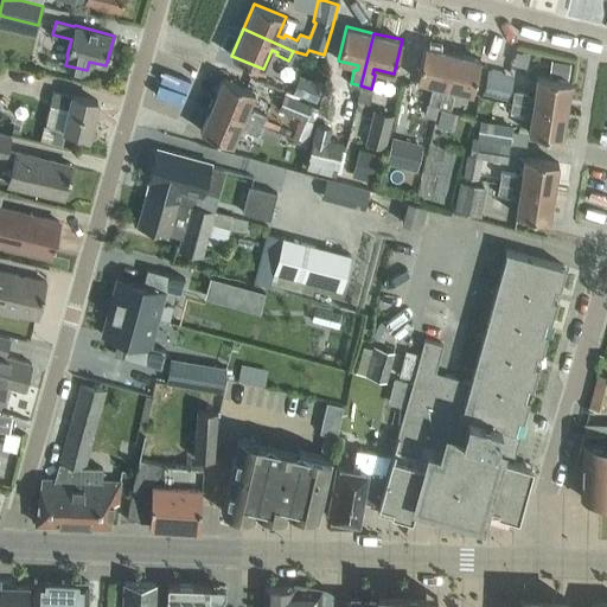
[(439,106),(452,52),(425,45),(416,80),(436,84),(435,90),(433,89),(429,103),(427,102),(423,116),(435,119),(439,106)]
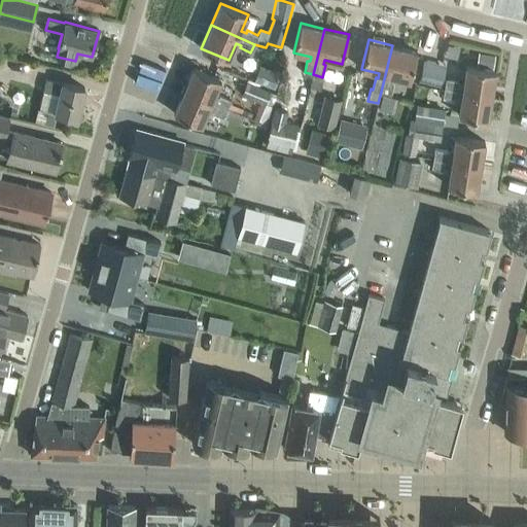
[(392,45),(381,92),(391,94),(393,81),(391,81),(392,76),(410,80),(417,51),(392,45)]
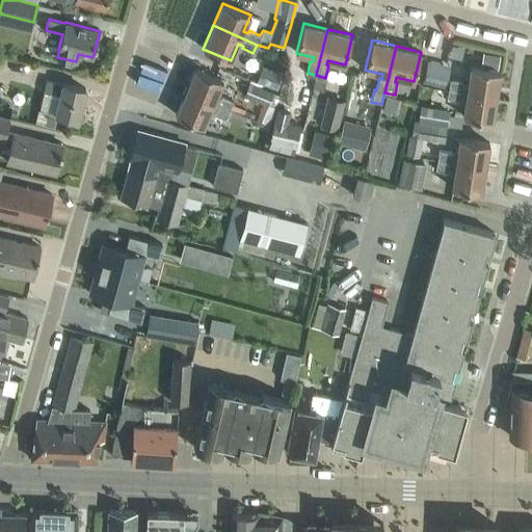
[(500,56),(483,54),(482,67),(499,69),(500,56)]
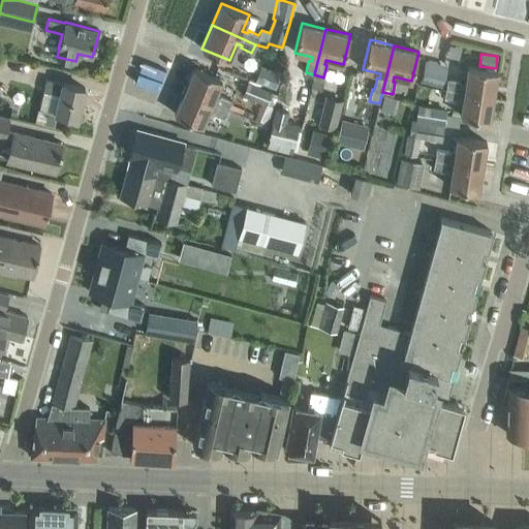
[(441,86),(447,65),(425,59),(419,81),(441,86)]
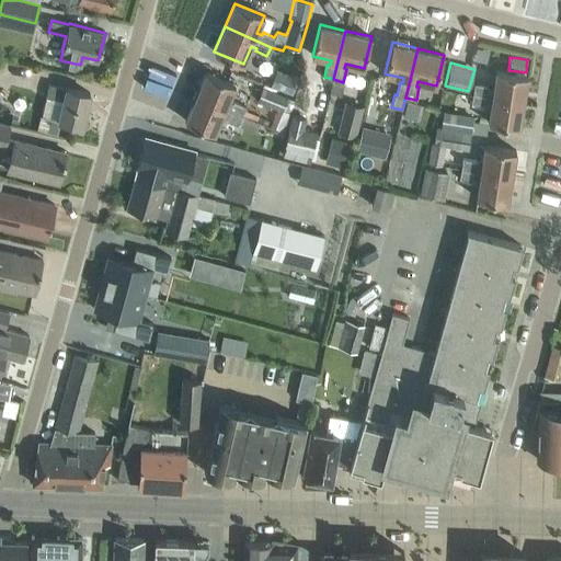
[(298,77),(276,69),(271,87),(292,94),(298,77)]
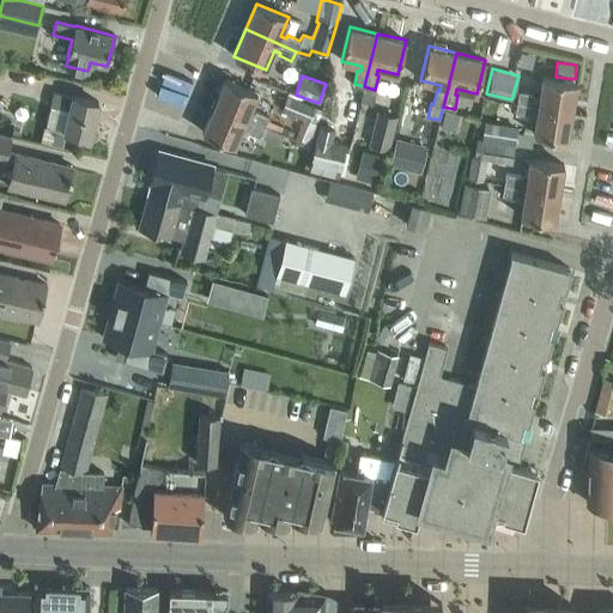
[(517,102),(572,110),(576,82),(541,77),(539,97),(533,97),(533,93),(519,92),(517,102)]
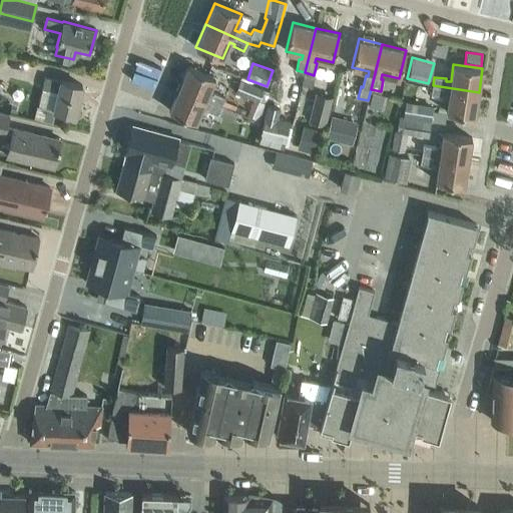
[(178,88),(220,105),(224,97),(213,92),(212,94),(208,93),(214,77),(187,65),(178,88)]
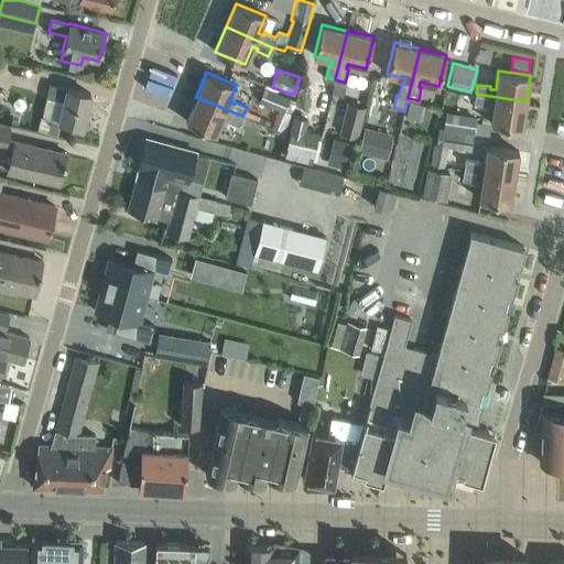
[(336,83),(333,95),(344,97),(346,85),(336,83)]
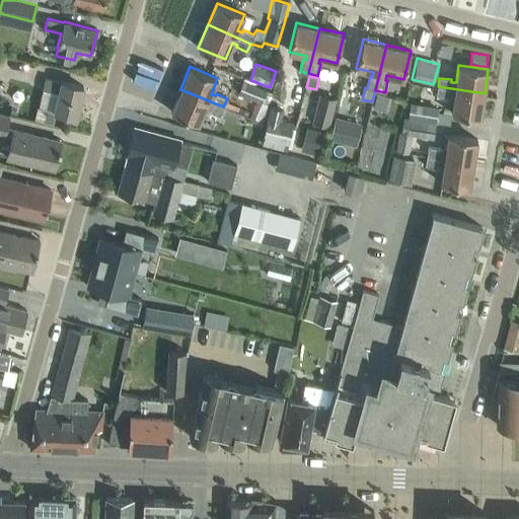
[(61,81),(46,77),(44,87),(59,91),(54,112),(76,117),(83,86),(62,81),(61,81)]
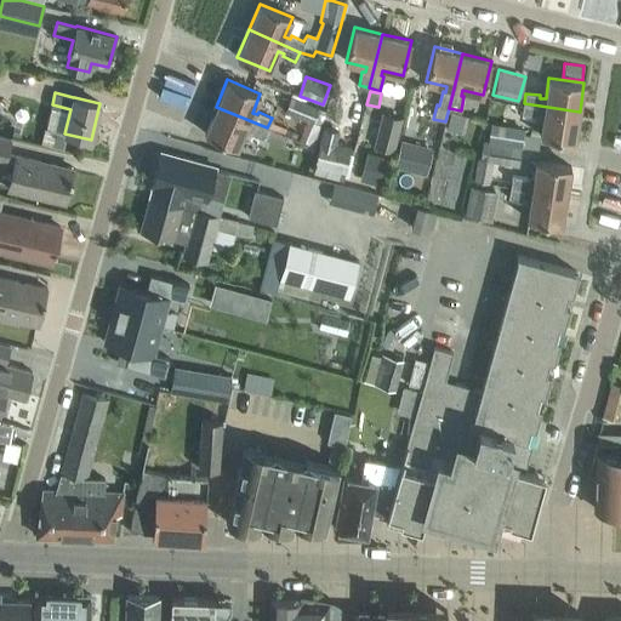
[(319,125),(325,110),(290,96),(283,110),(312,123),(319,125)]
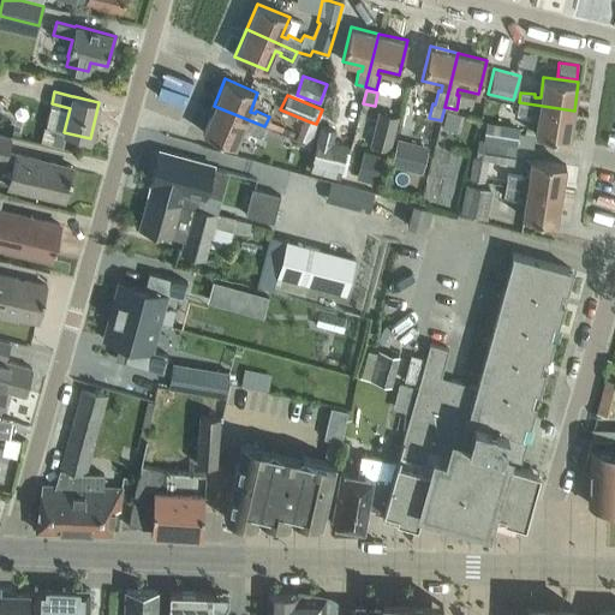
[(569,139),(574,111),(519,102),(518,114),(531,115),(532,113),(537,114),(535,135),(569,139)]
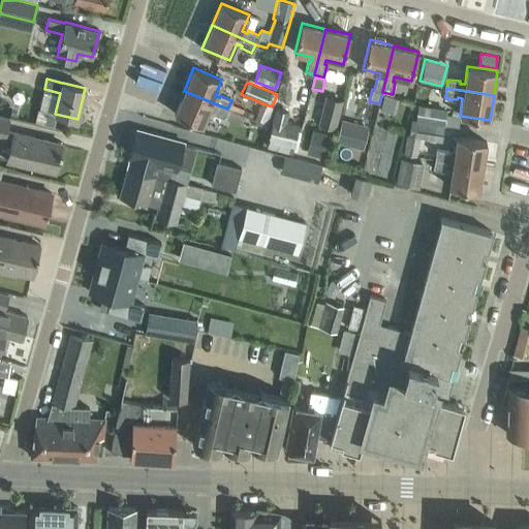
[(244,116),(227,109),(184,91),(174,114),(203,125),(209,109),(214,111),(213,113),(241,124),(244,116)]
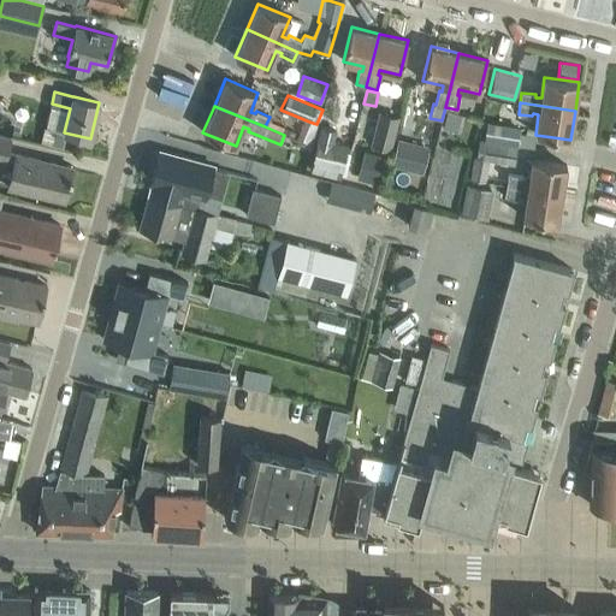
[(371,144),(391,150),(400,117),(379,112),(371,144)]
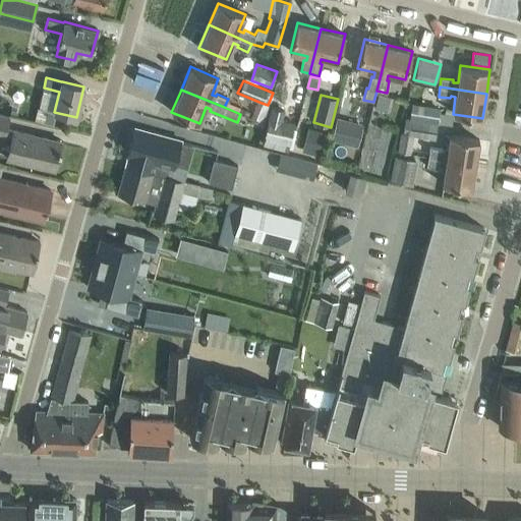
[(442,107),(412,103),(410,118),(440,122),(442,107)]
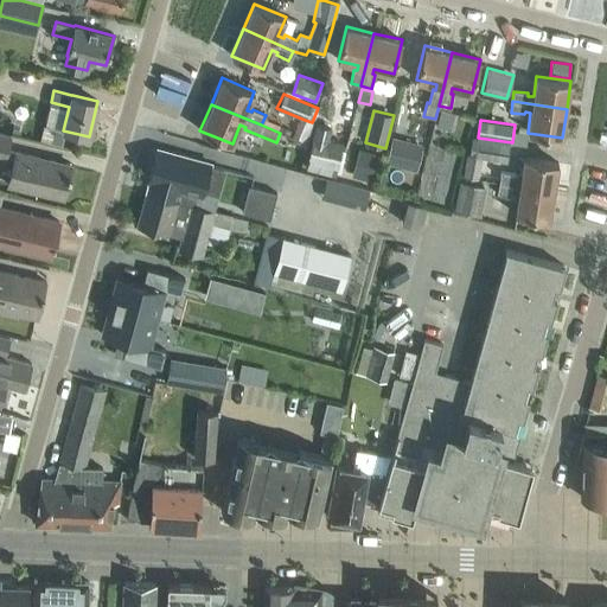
[(328,140),(331,127),(315,123),(313,135),(312,135),(305,167),(334,176),(343,142),(328,140)]
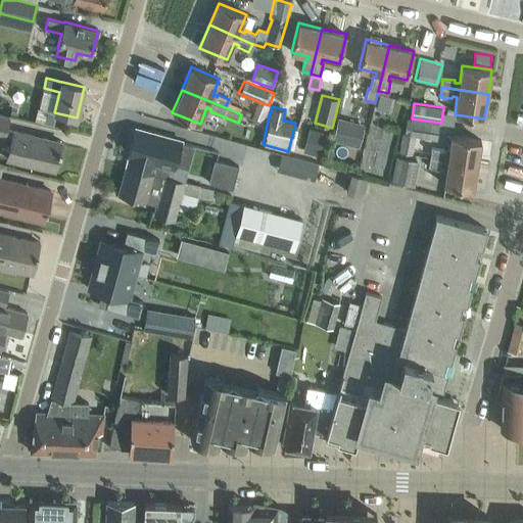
[(13,131),(6,129),(8,116),(0,114),(0,135),(4,137),(4,136),(11,138),(6,159),(54,170),(60,141),(13,131)]
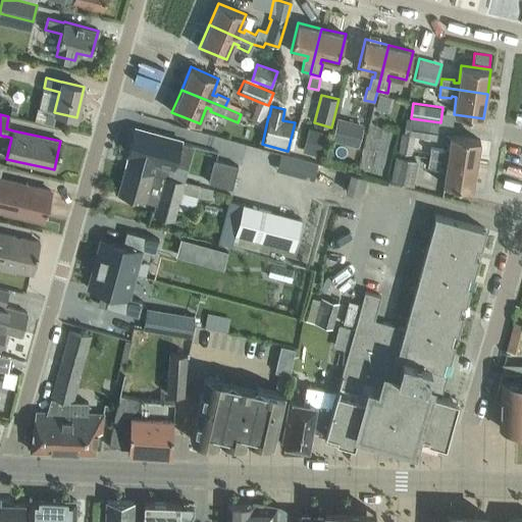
[(358,147),(363,123),(337,117),(331,141),(358,147)]
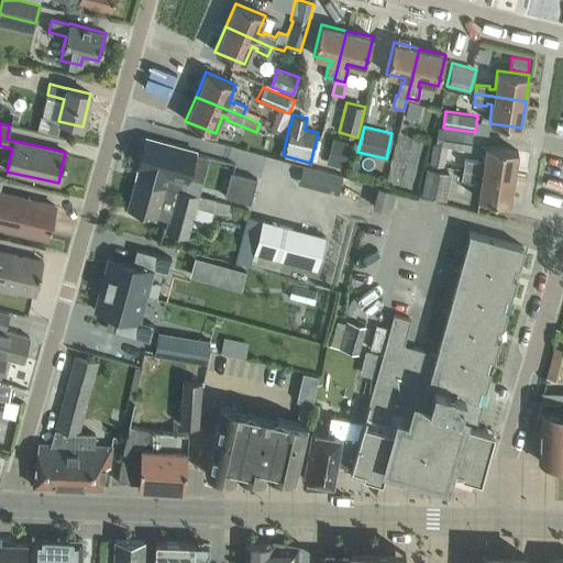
[(470,152),(473,133),(438,128),(435,144),(432,144),(429,164),(444,166),(446,147),(470,152)]
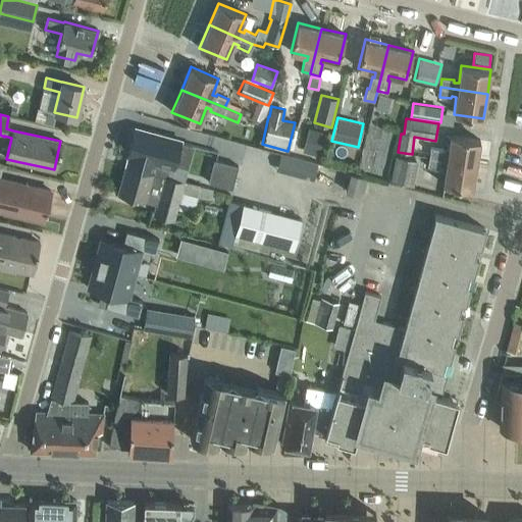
[(314,125),(307,149),(323,153),(330,131),(314,125)]
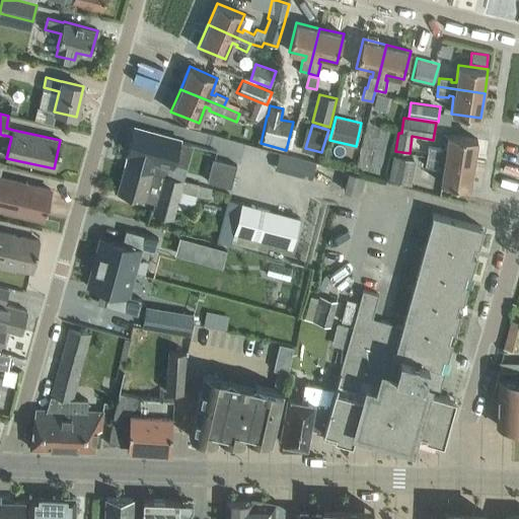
[(173,167),(180,140),(135,128),(132,137),(125,164),(162,175),(163,174),(166,165),(173,167)]
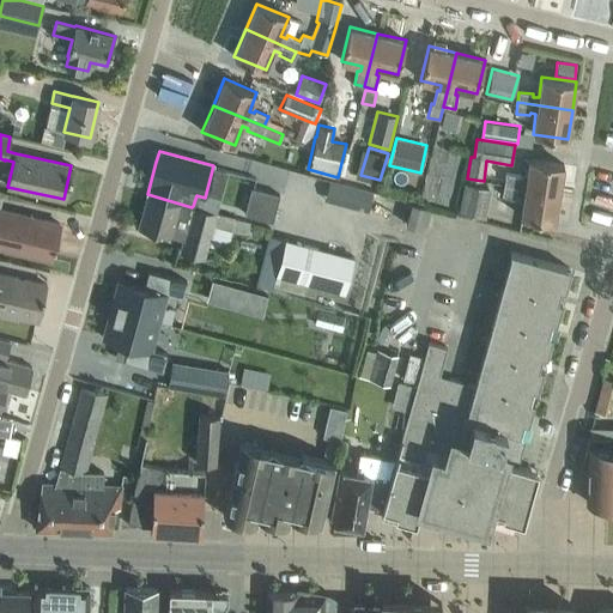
[(504,184),(559,193),(564,164),(528,159),(526,180),(520,178),(520,176),(507,174),(504,184)]
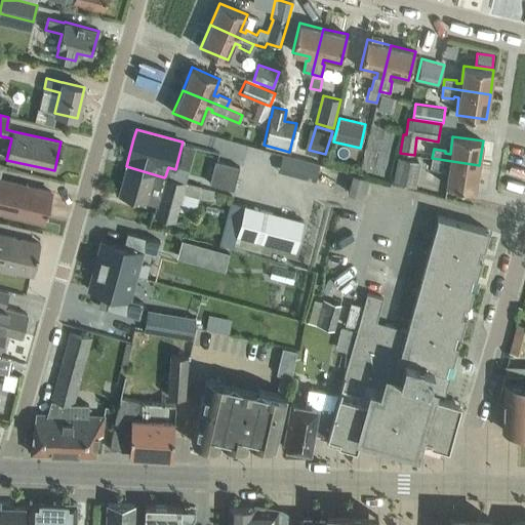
[(420,161),(397,157),(392,182),(416,186),(420,161)]
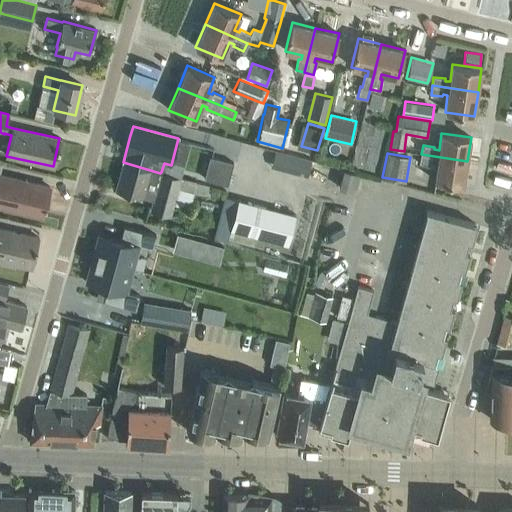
[(463,185),(467,161),(421,154),(420,163),(432,165),(432,163),(437,163),(434,181),(463,185)]
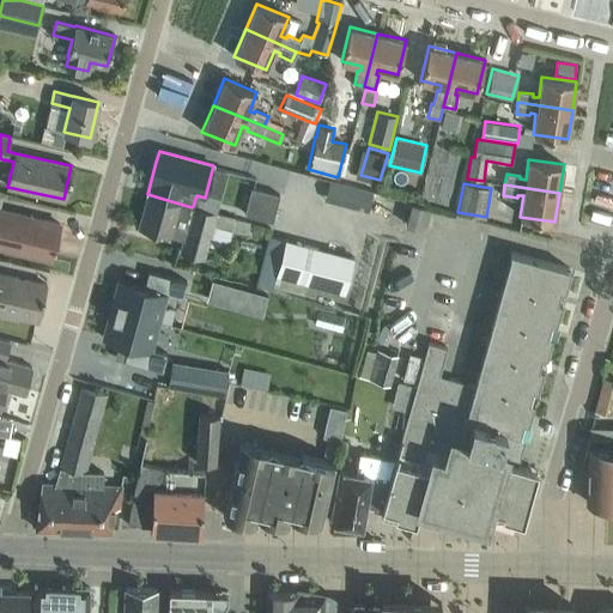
[(253,188),(246,216),(273,222),(280,195),(253,188)]
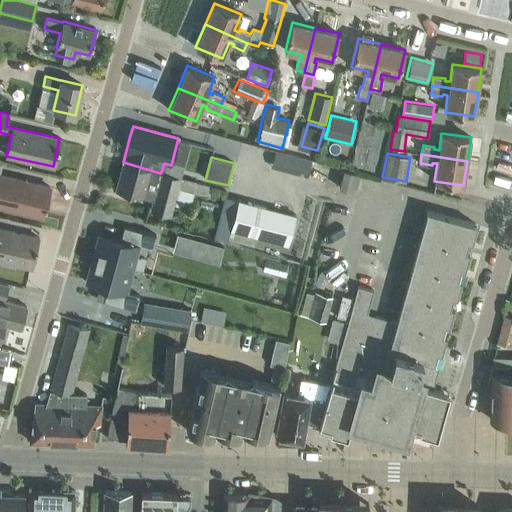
[(298,157),(294,172),(307,176),(311,160),(298,157)]
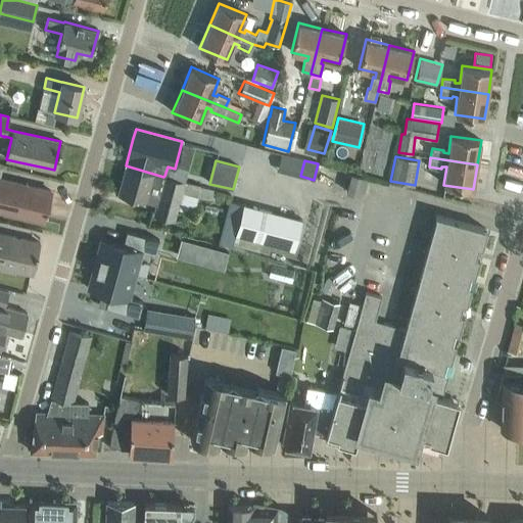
[(164,176),(163,177),(126,167),(117,193),(146,201),(156,203),(153,215),(174,220),(177,208),(193,214),(197,196),(214,201),(217,191),(184,182),(164,176)]
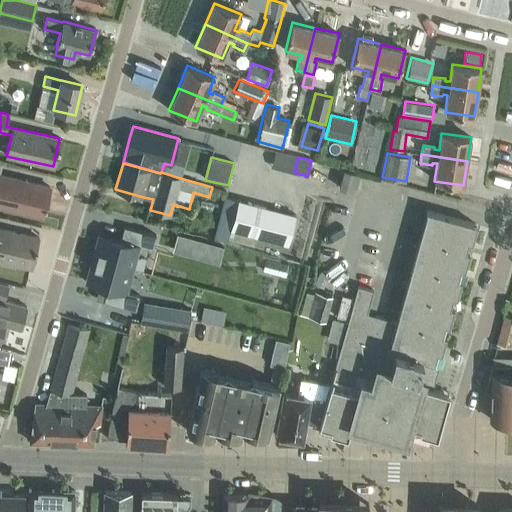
[(345,169),(339,188),(352,191),(357,172),(345,169)]
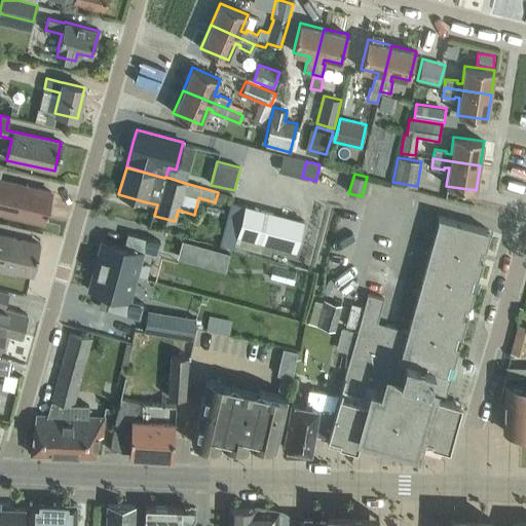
[(0,212),(43,222),(50,192),(0,180),(0,212)]
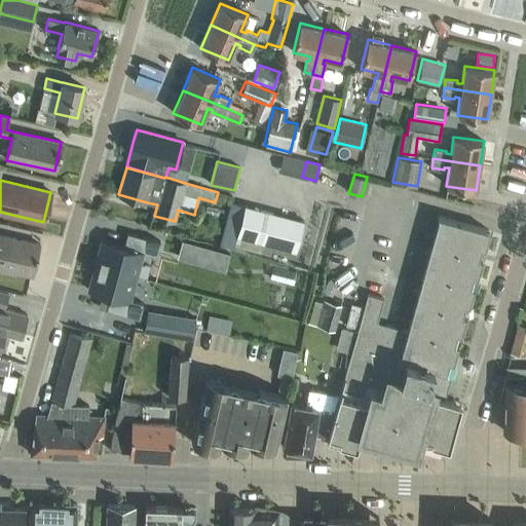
[(233,202),(222,245),(234,248),(237,236),(246,205),(233,202)]
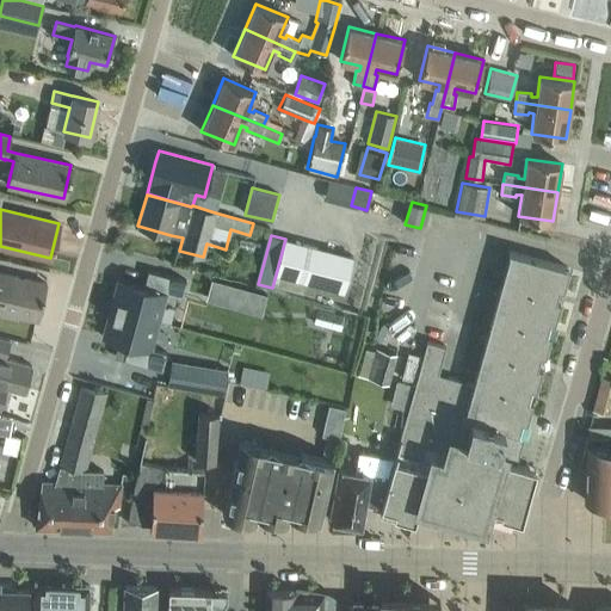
[(285,239),(276,275),(343,292),(352,257),(285,239)]
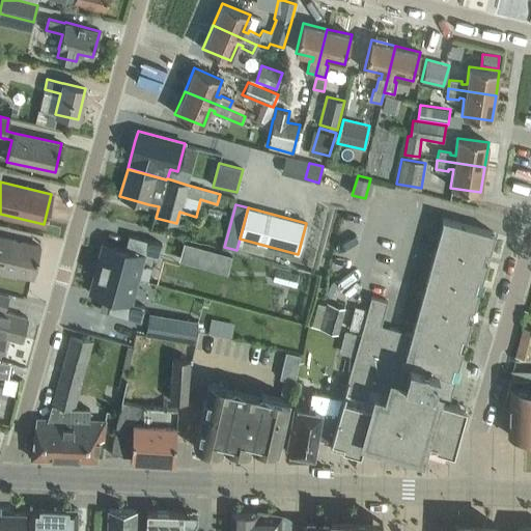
[(371,297),(342,398),(331,442),(330,445),(360,453),(363,441),(420,457),(424,445),(447,451),(459,406),(441,400),(448,376),(453,378),(494,232),(442,218),(442,219),(448,221),(417,335),(381,325),(387,301),(371,297)]
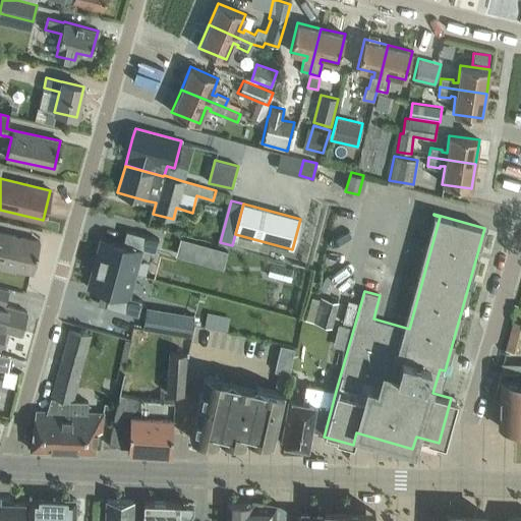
[(98,237),(92,262),(133,273),(140,248),(153,252),(157,238),(124,230),(121,243),(98,237)]
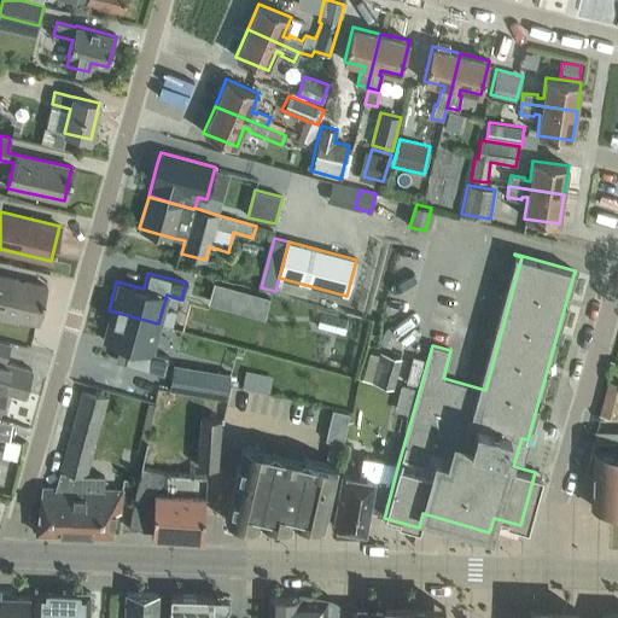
[(44,304),(47,287),(0,275),(0,316),(17,321),(18,318),(38,322),(41,303),(44,304)]
